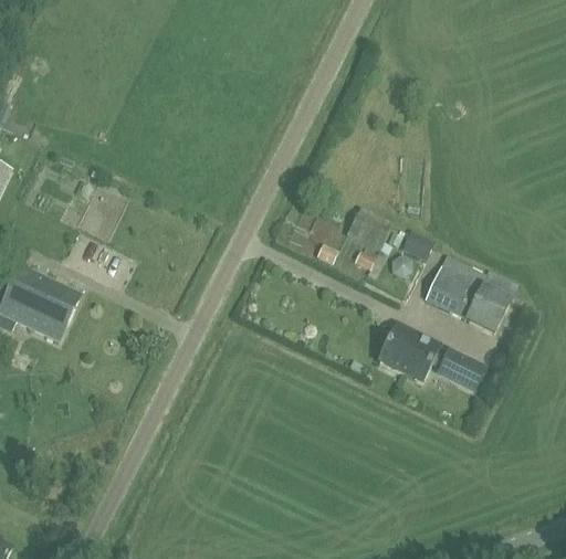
[(0,191),(12,166),(0,159),(0,191)]
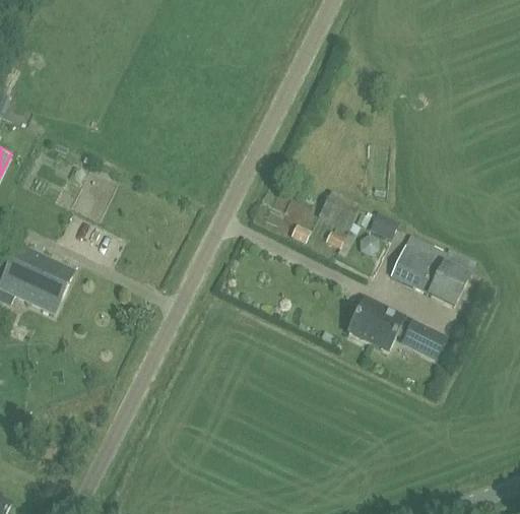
[(378,209),(369,229),(390,238),(399,219),(378,209)]
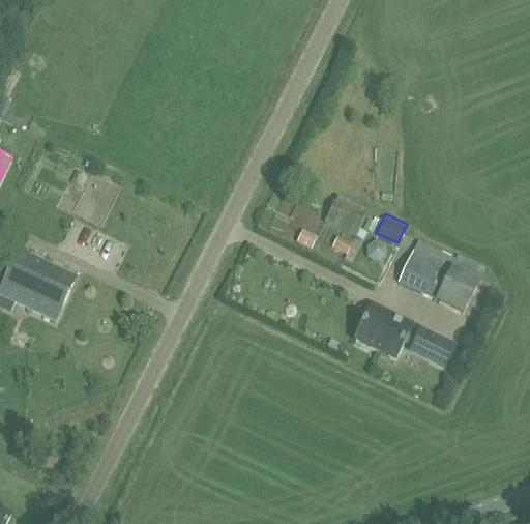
[(418,237),(398,280),(436,297),(455,256),(418,237)]
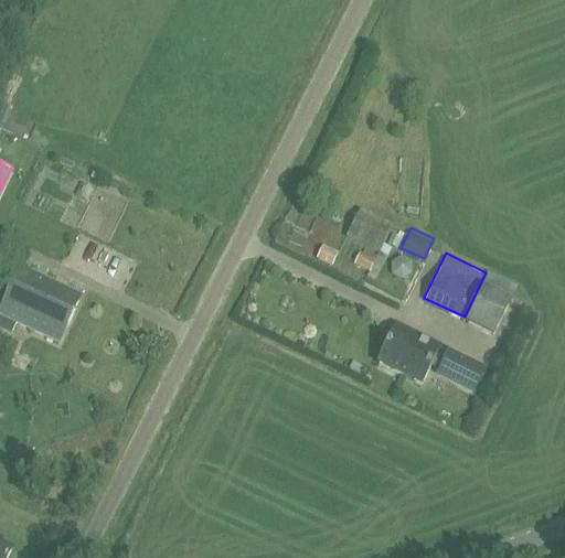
[(0,306),(0,310),(59,339),(80,291),(20,264),(0,306)]
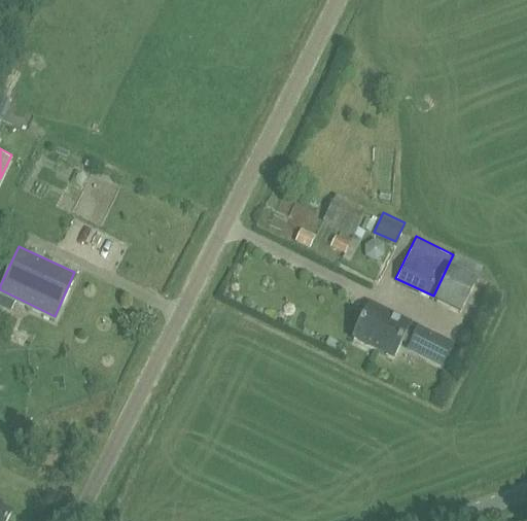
[(455,251),(433,296),(432,298),(460,311),(483,264),(455,251)]
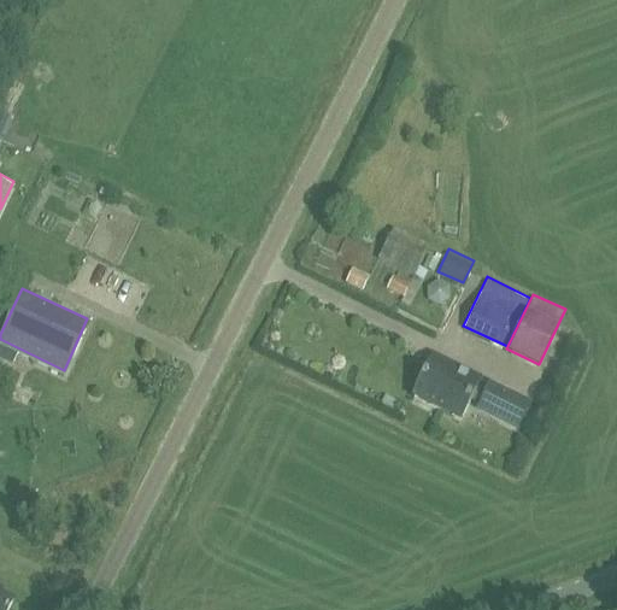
[(441,363),(428,357),(411,392),(430,402),(450,359),(444,357),(441,363)]
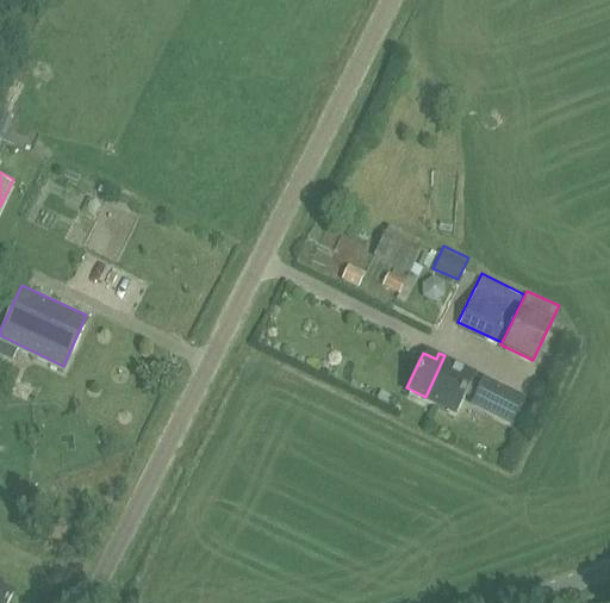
[(473,370),(444,355),(425,397),(454,410),(473,370)]
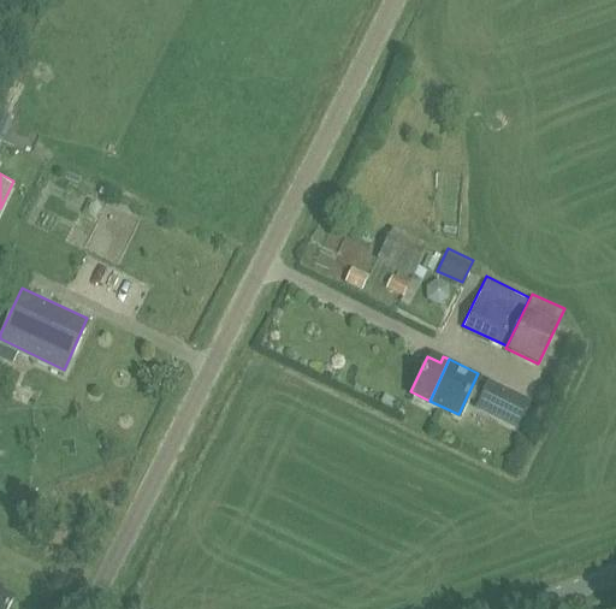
[(514,390),(487,377),(475,401),(503,414),(514,390)]
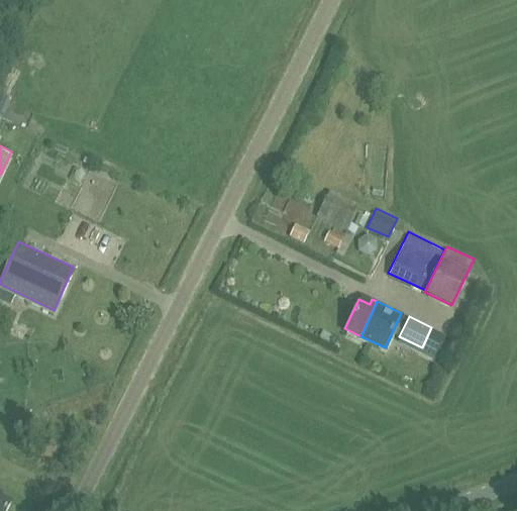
[(431,327),(422,347),(434,353),(444,333),(431,327)]
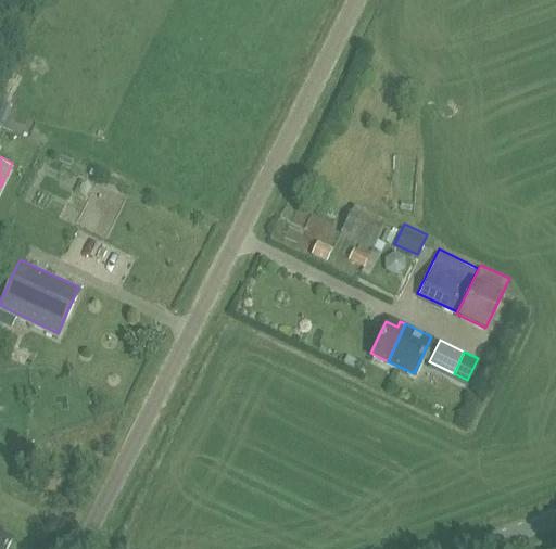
[(0,548),(4,548),(12,536),(0,530),(2,526),(0,524),(0,548)]
